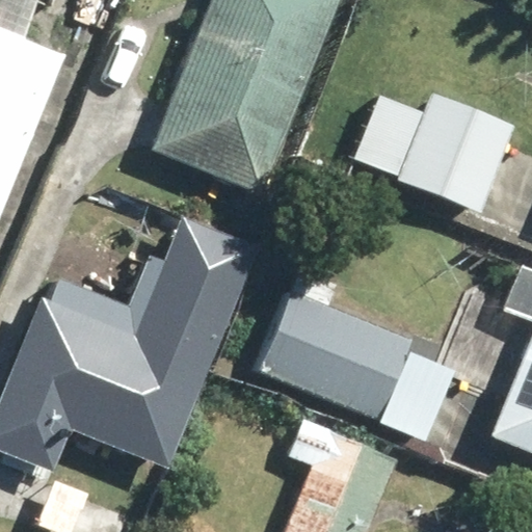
[(40,0),(0,0),(0,214),(7,198),(20,204),(35,170),(19,163),(67,56),(24,37),(40,0)]
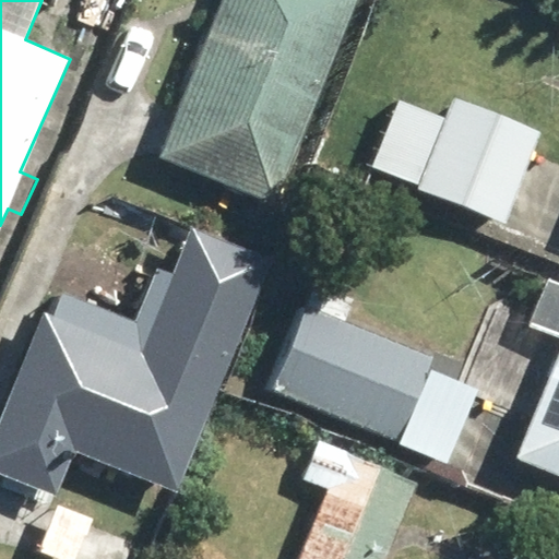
[(225,0),(156,153),(268,203),(359,0),(225,0)]
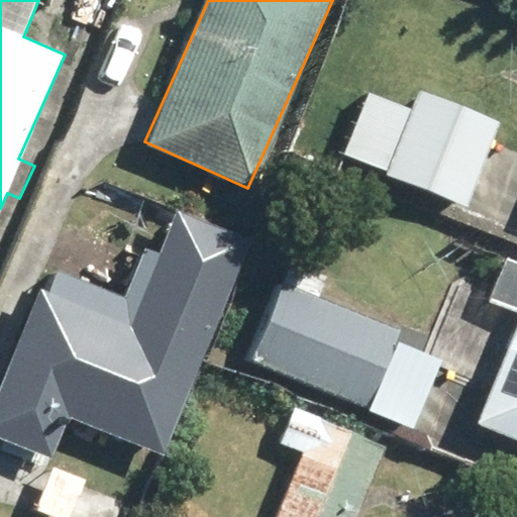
[(370,92),(342,153),(463,208),(501,125),(421,89),(411,110),(370,92)]
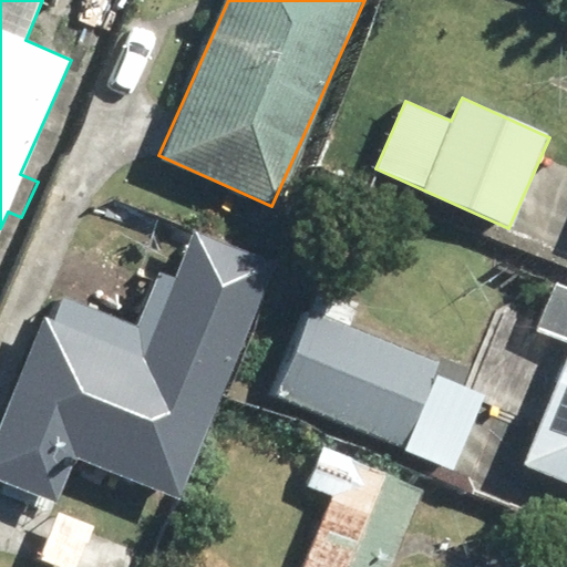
[(57,292),(0,425),(0,477),(53,501),(73,452),(181,497),(279,263),(196,228),(176,275),(161,268),(136,326),(57,292)]
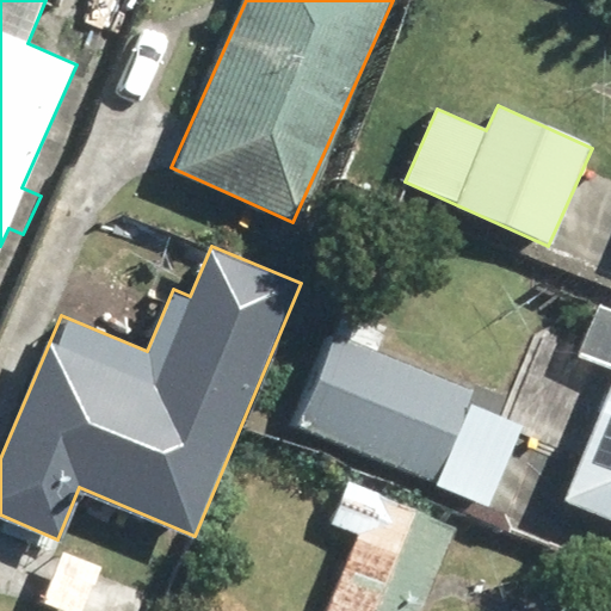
[(610,364),(610,381),(562,498),(610,518),(610,307),(597,302),(576,351),(610,364)]
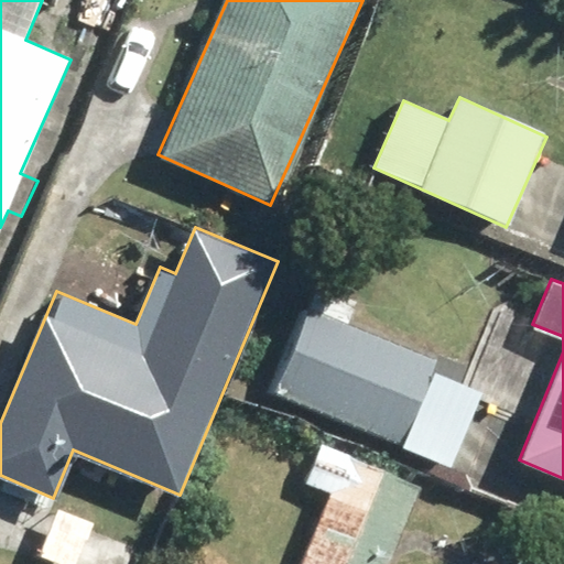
[(306,303),(270,389),(447,465),(478,392),(430,371),(435,358),(306,303)]
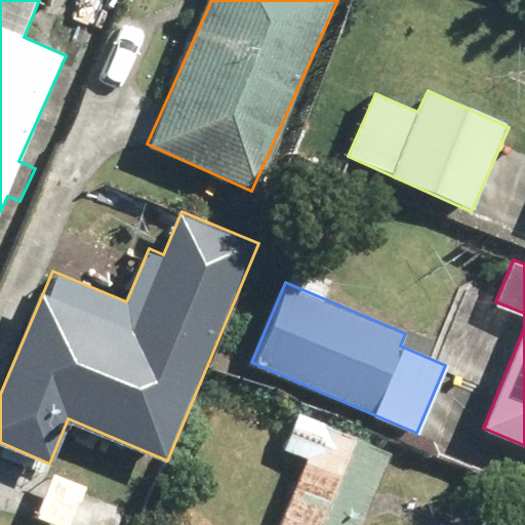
[(363,524),(395,448),(301,410),(285,450),(310,460),(283,524),(363,524)]
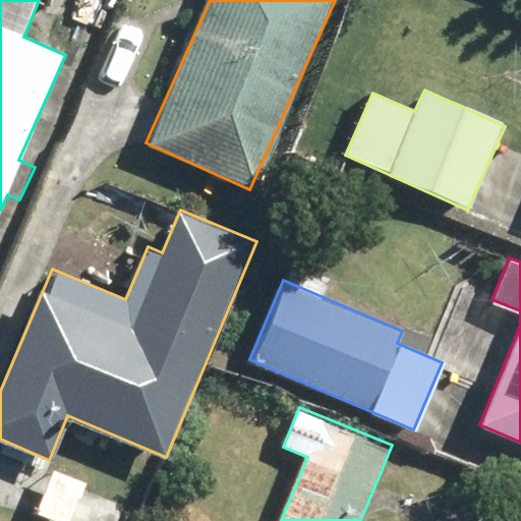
[(518,520),(484,509),(479,520),(518,520)]
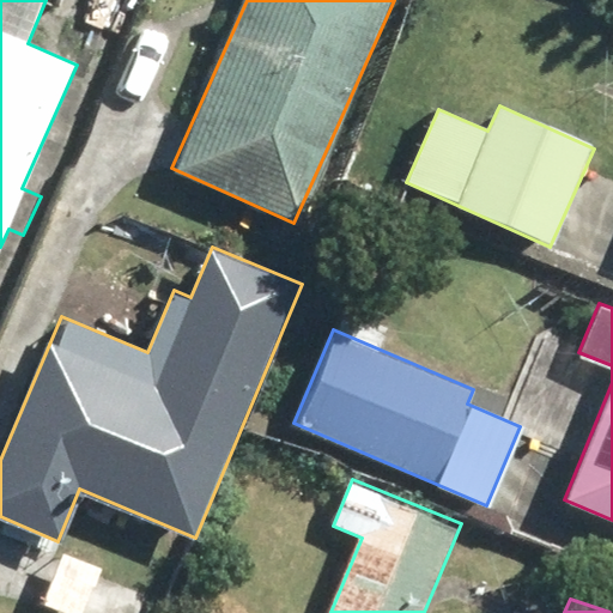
All buildings are outlined.
